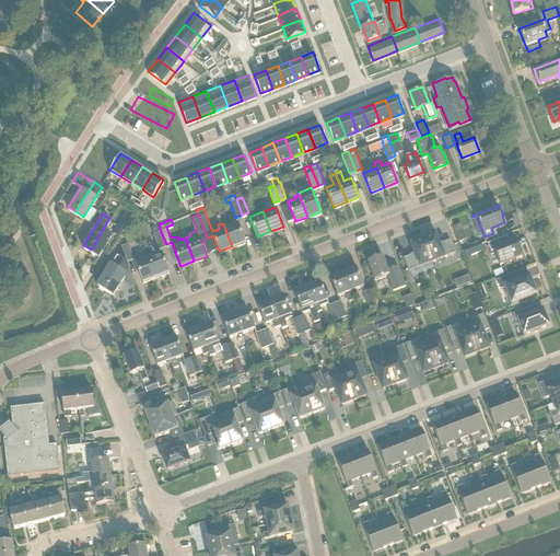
[(127,223),(120,220),(113,231),(119,234),(127,223)]
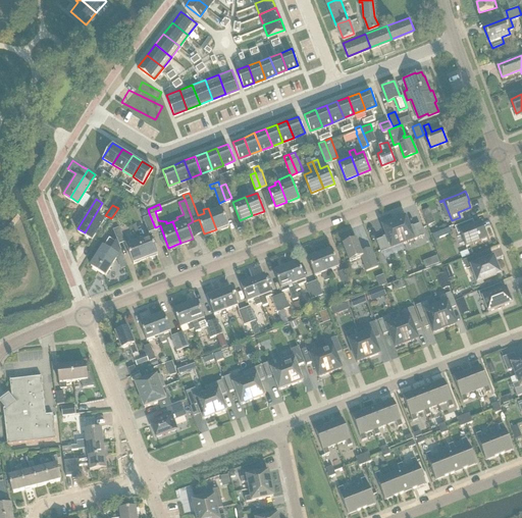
[(221,206),(209,211),(216,229),(228,224),(221,206)]
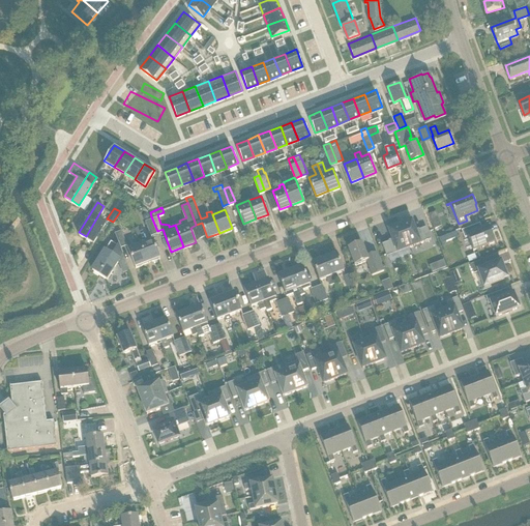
[(16,215),(7,225),(12,228),(13,227),(20,218),(16,215)]
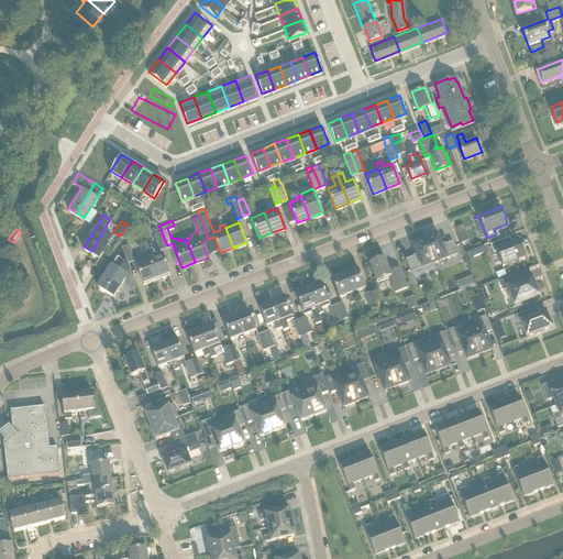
[(103,230),(91,251),(99,256),(112,236),(103,230)]
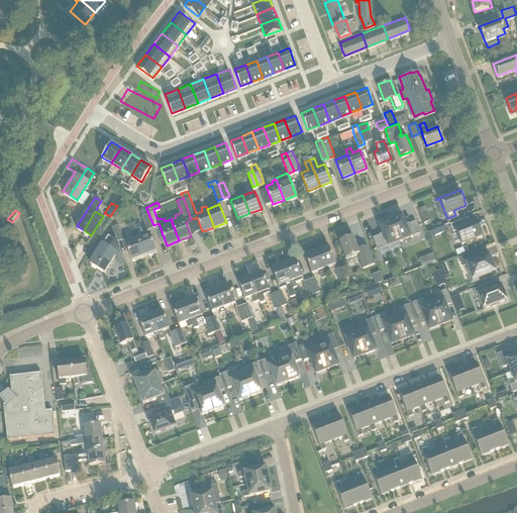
[(146,228),(153,225),(147,211),(141,213),(146,228)]
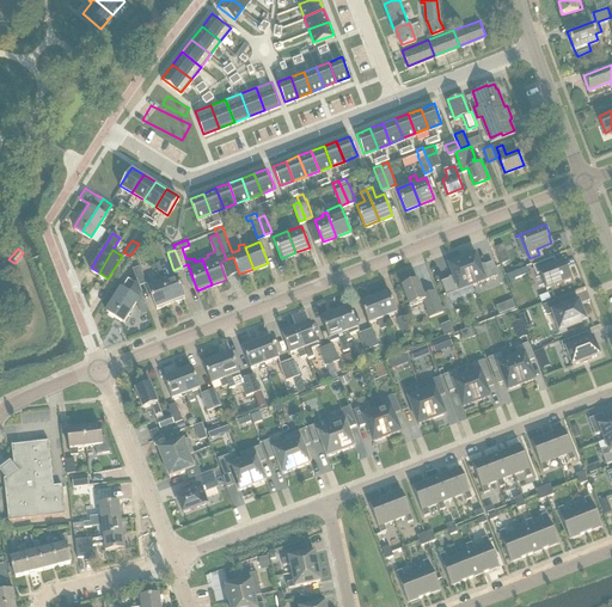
[(476,252),(461,257),(472,282),(497,273),(491,258),(479,263),(476,252)]
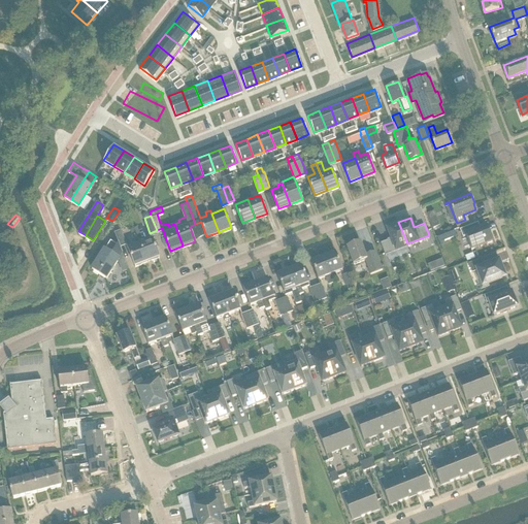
[(477,220),(460,227),(462,234),(465,233),(471,248),(492,239),(486,224),(481,227),(477,220)]
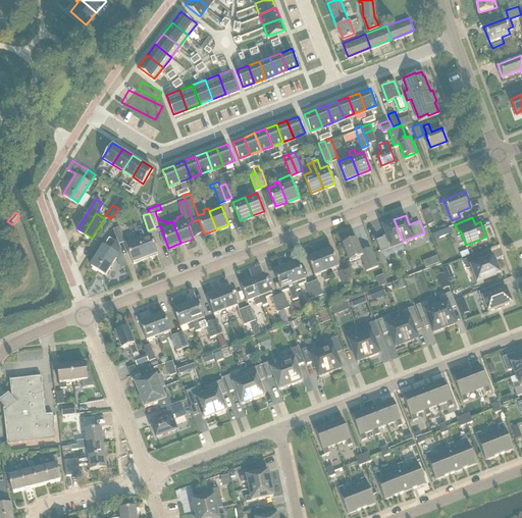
[(380,250),(403,241),(394,219),(382,224),(386,234),(376,238),(380,250)]
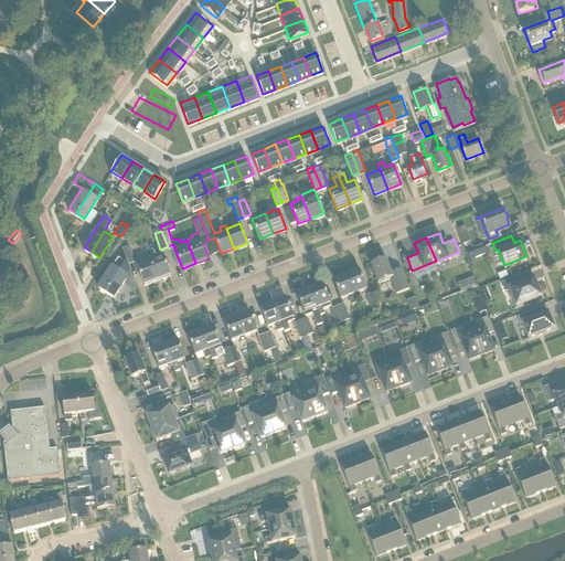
[(127,257),(127,258),(128,262),(135,260),(129,243),(123,246),(127,257)]
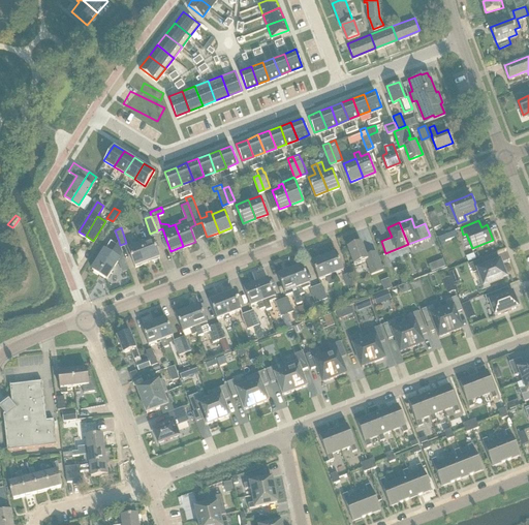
[(456,229),(438,237),(440,241),(457,235),(456,229)]
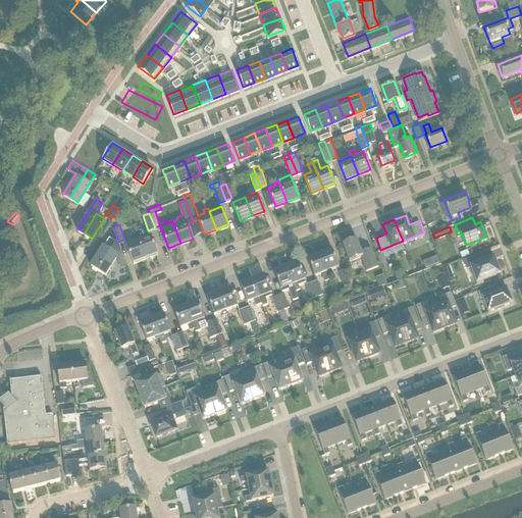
[(138,239),(145,257),(157,252),(150,234),(138,239)]
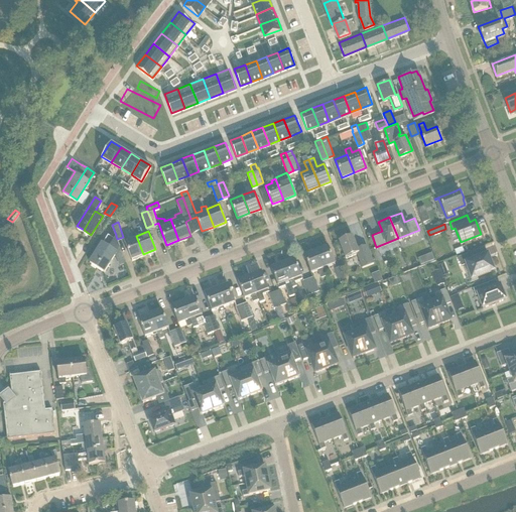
[(109,246),(113,240),(116,236),(115,235),(114,237),(108,233),(103,242),(102,241),(90,260),(97,265),(109,246)]
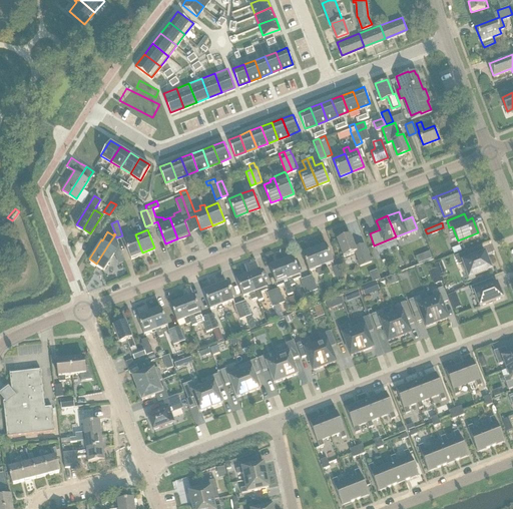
[(355,249),(360,264),(371,260),(364,242),(355,245),(350,233),(337,238),(344,255),(355,249)]
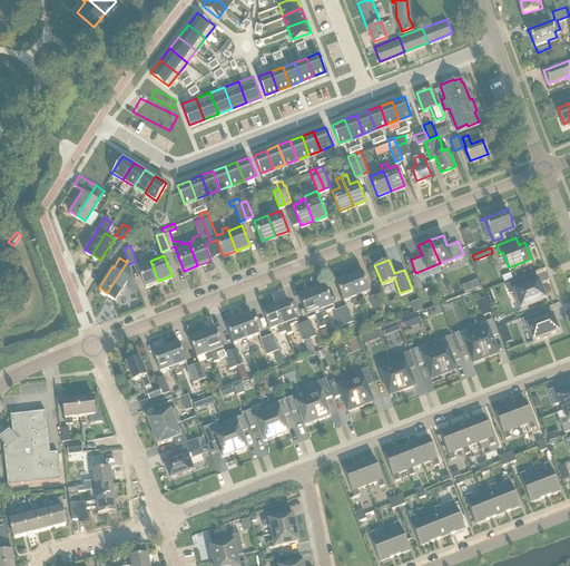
[(131,271),(129,264),(128,261),(125,265),(120,272),(107,293),(115,298),(128,276),(131,271)]
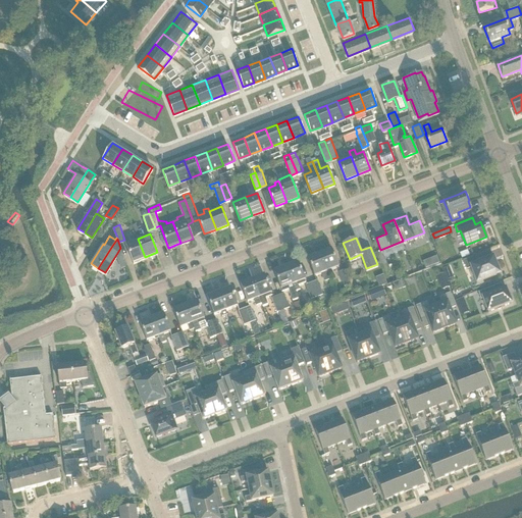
[(134,261),(145,257),(138,239),(126,243),(134,261)]
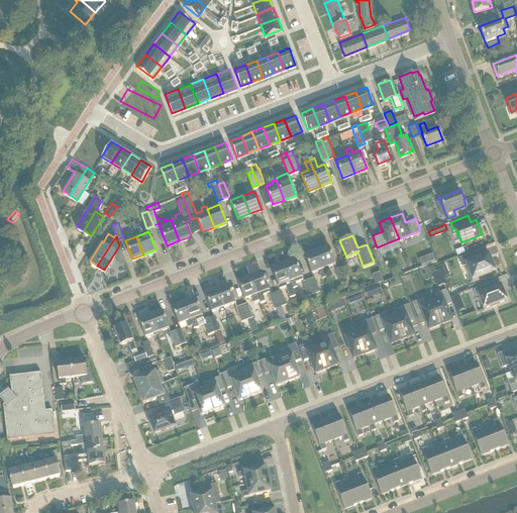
[(316,248),(325,273),(330,271),(328,266),(335,263),(328,244),(316,248)]
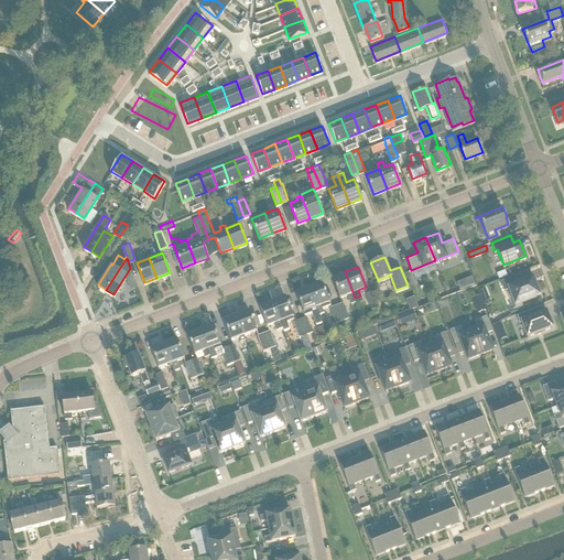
[(345,271),(332,277),(339,297),(347,294),(349,299),(350,299),(351,303),(356,301),(355,298),(345,271)]
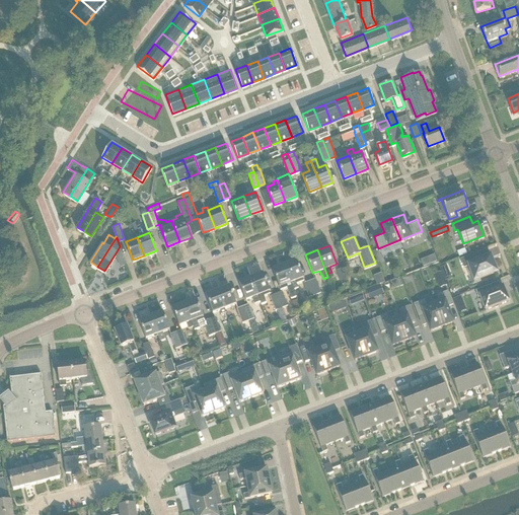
[(480,249),(460,256),(464,265),(468,264),(474,278),(497,270),(491,253),(484,256),(480,249)]
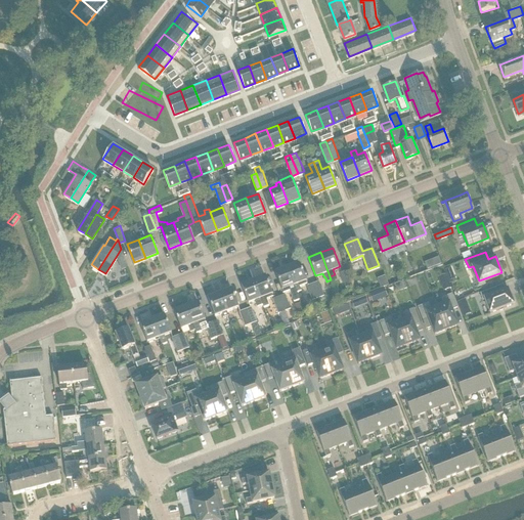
[(287,265),(296,290),(301,288),(299,285),(306,282),(305,279),(306,279),(299,261),(287,265)]
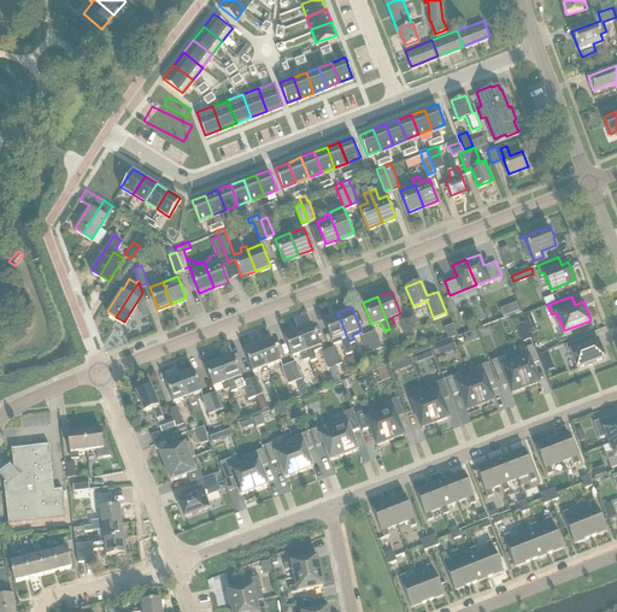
[(348,341),(338,312),(323,318),(333,343),(341,340),(346,353),(353,351),(348,341)]
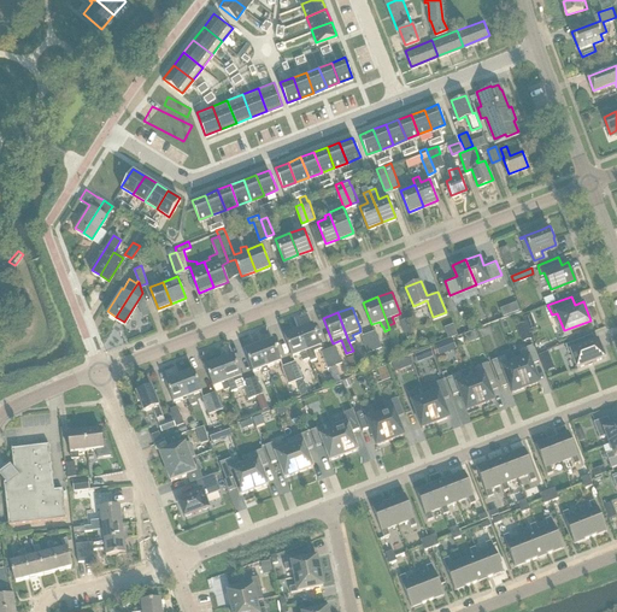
[(406,335),(413,333),(407,316),(400,318),(406,335)]
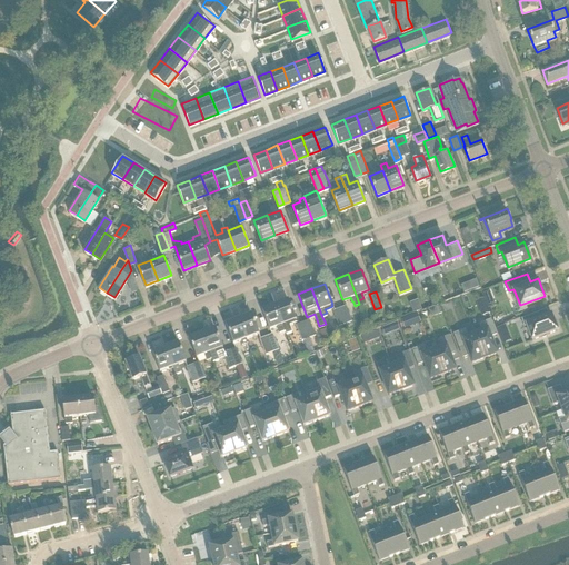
[(286,331),(292,329),(289,319),(296,317),(288,297),(275,303),(285,328),(286,331)]
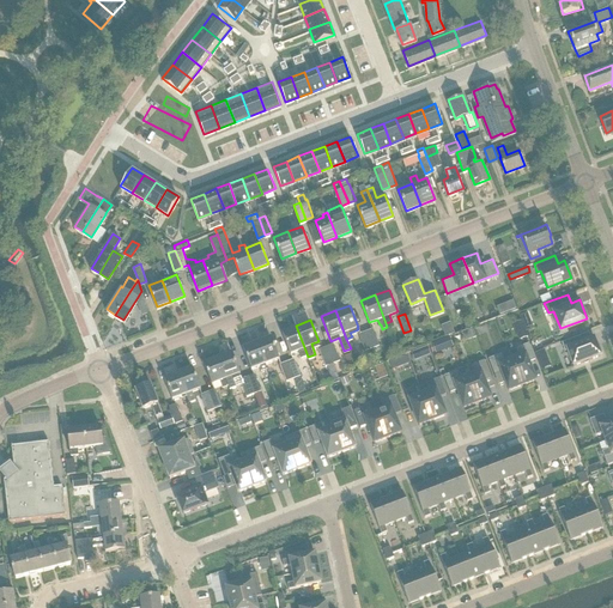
[(301,356),(307,353),(296,326),(281,330),(290,352),(298,350),(301,356)]
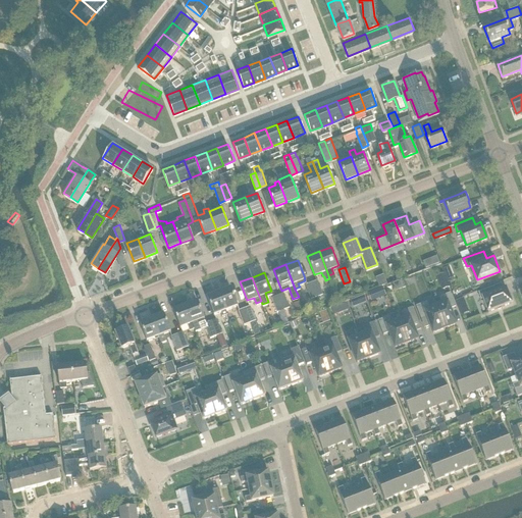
[(311,279),(317,295),(322,292),(317,277),(311,279)]
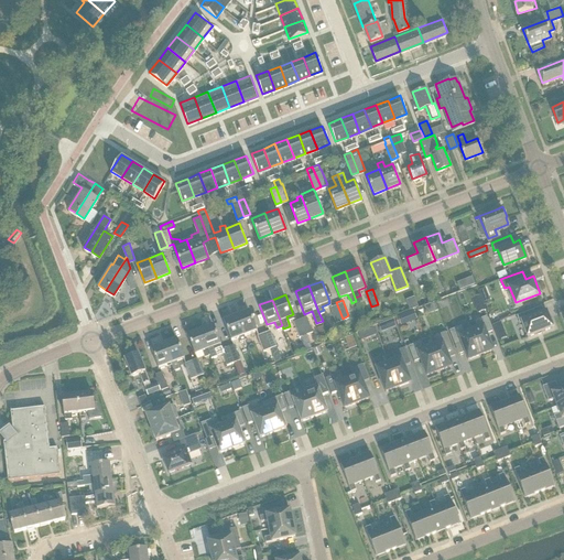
[(483,301),(477,303),(479,310),(486,307),(483,301)]
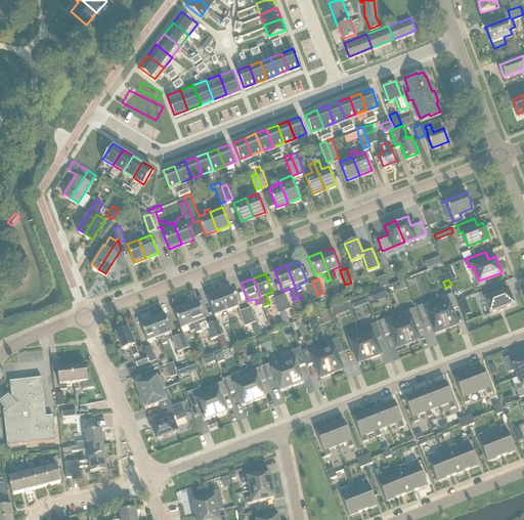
[(312,298),(318,296),(312,280),(306,284),(312,298)]
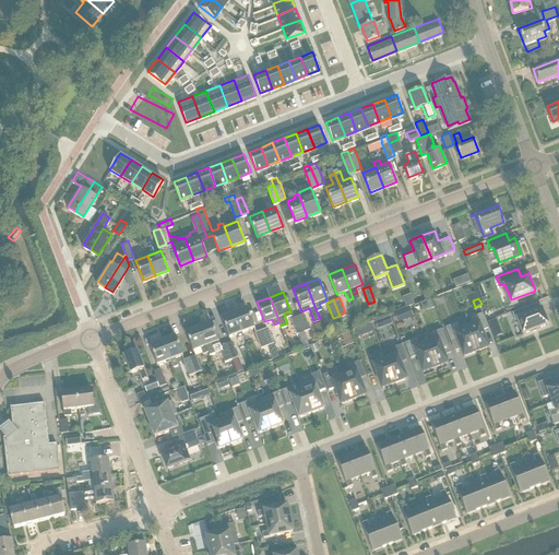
[(518,317),(523,331),(547,322),(546,320),(548,319),(545,311),(543,311),(542,307),(539,308),(534,309),(532,303),(512,310),(515,318),(518,317)]
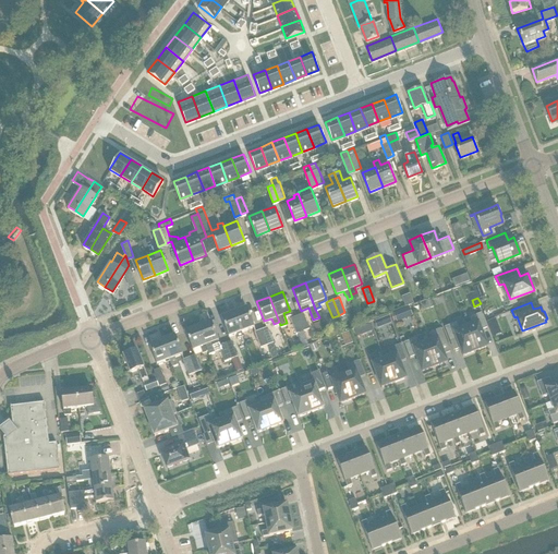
[(241,329),(254,325),(246,305),(233,310),(241,329)]
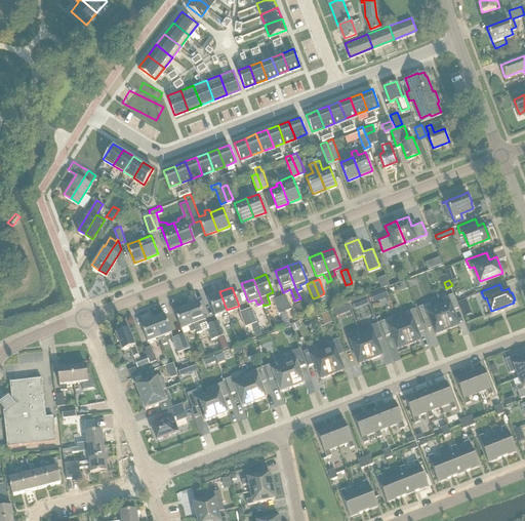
[(385,287),(370,292),(373,299),(388,293),(385,287)]
